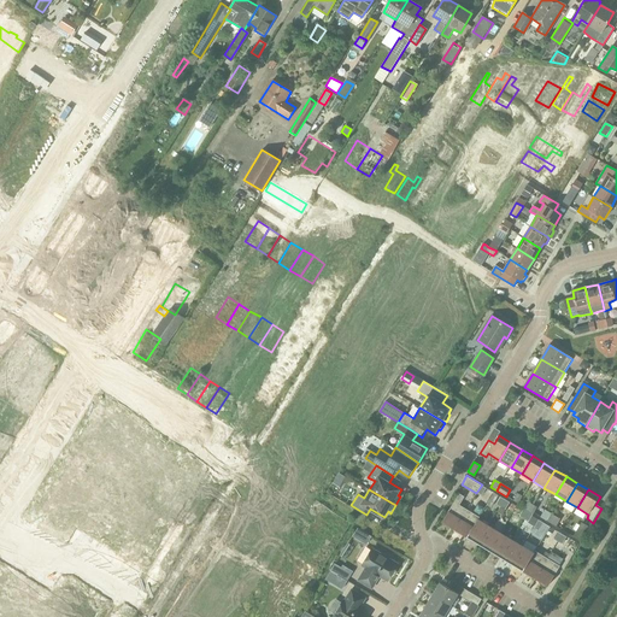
[(494,493),(487,505),(492,507),(499,495),(494,493)]
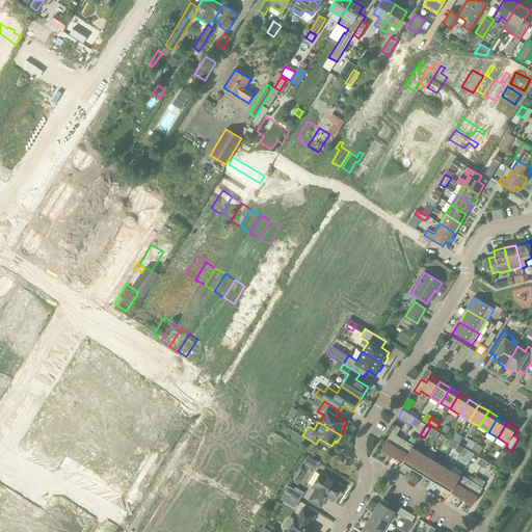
[(391,456),(402,440),(397,436),(401,429),(396,426),(381,451),(391,456)]
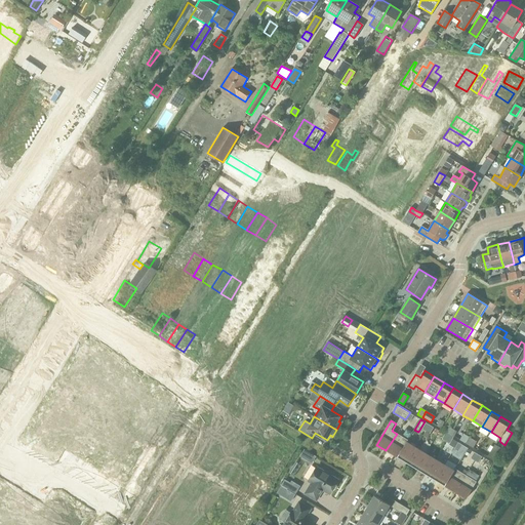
[(212,426),(202,441),(211,447),(220,433),(212,426)]
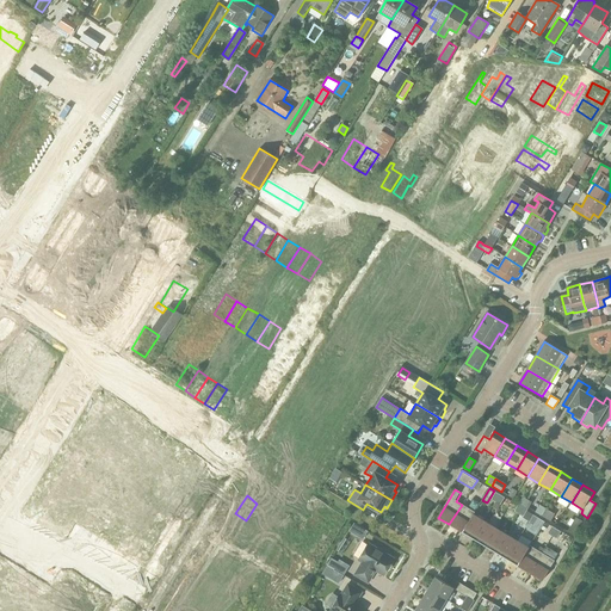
[(261,505),(251,523),(260,529),(271,512),(261,505)]
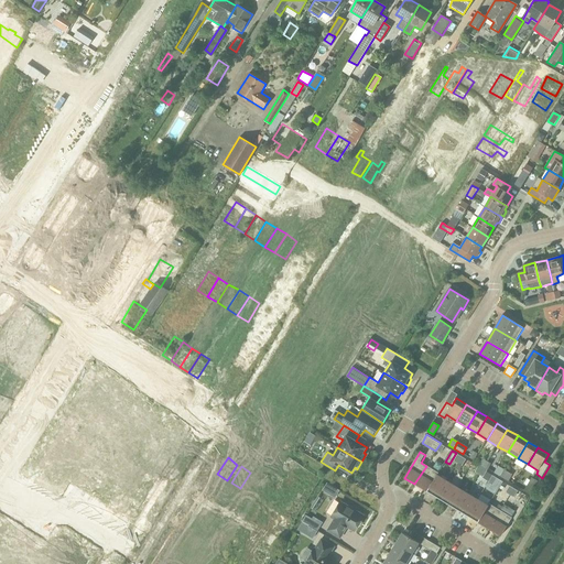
[(425,490),(436,472),(426,466),(414,484),(425,490)]
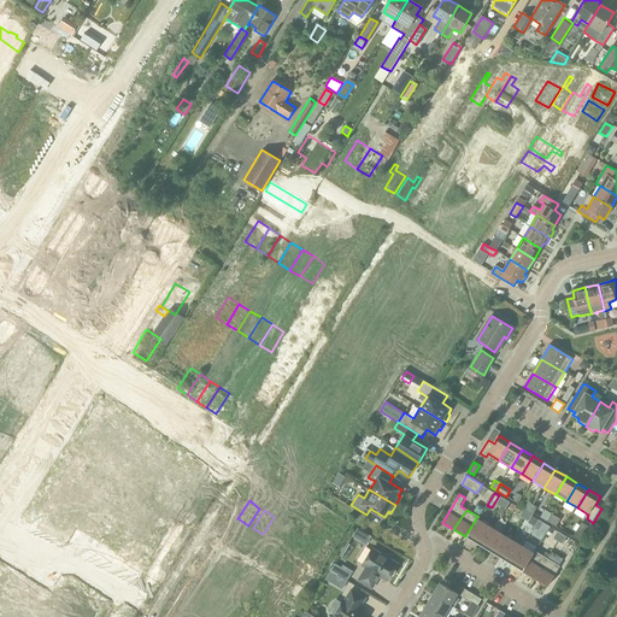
[(477,545),(488,527),(479,521),(481,518),(477,516),(465,536),(477,545)]
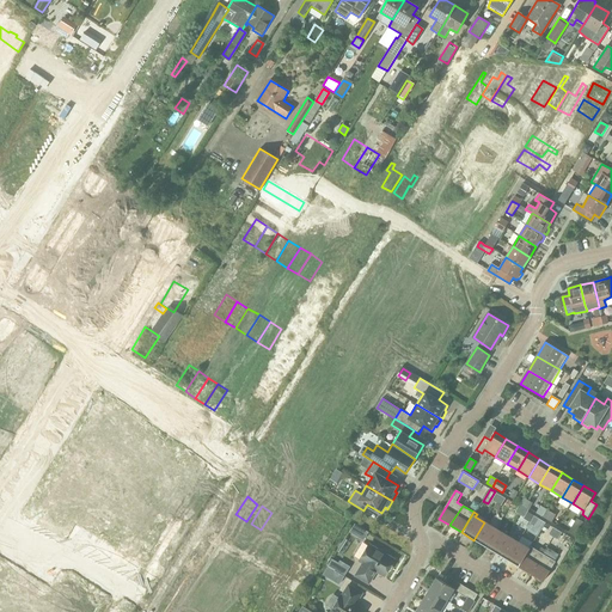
[(276,516),(265,532),(275,538),(286,522),(276,516)]
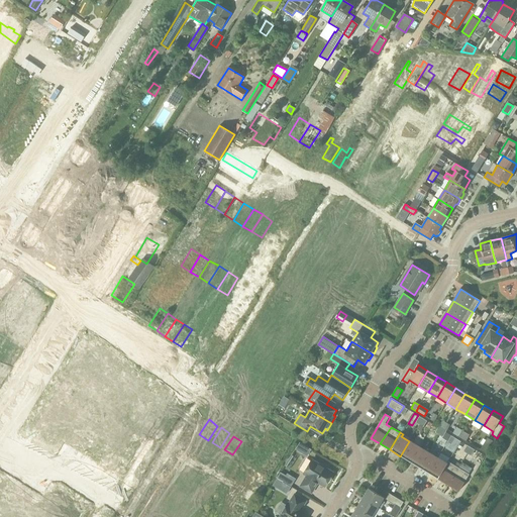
[(456,439),(452,445),(456,448),(460,442),(461,441),(456,439)]
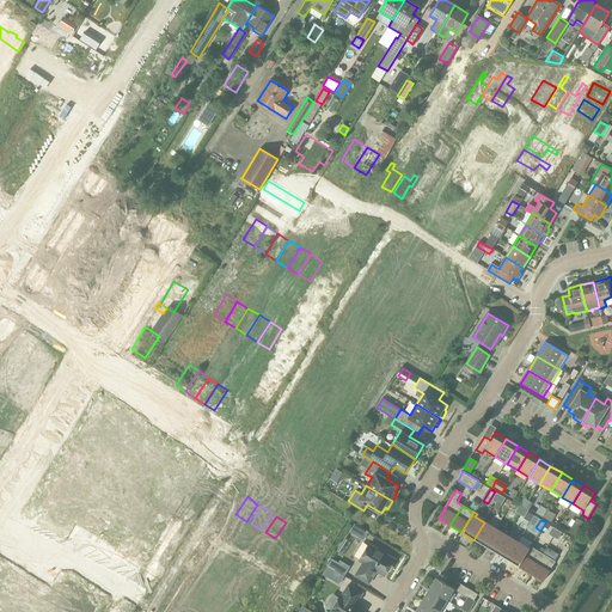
[(485,546),(496,528),(484,522),(473,540),(485,546)]
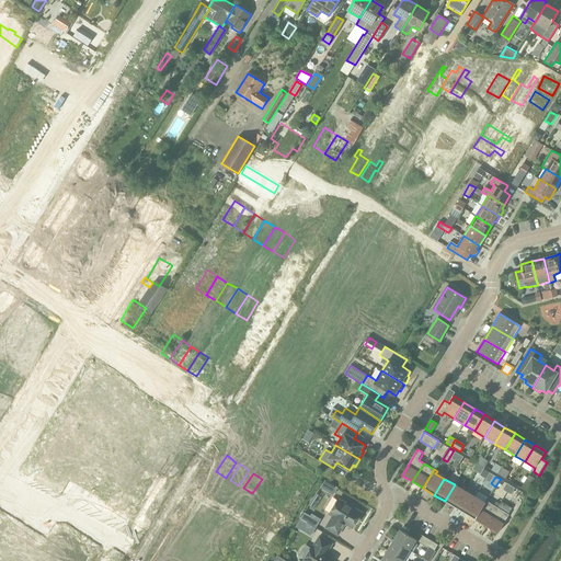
[(266,481),(258,495),(267,503),(276,488),(266,481)]
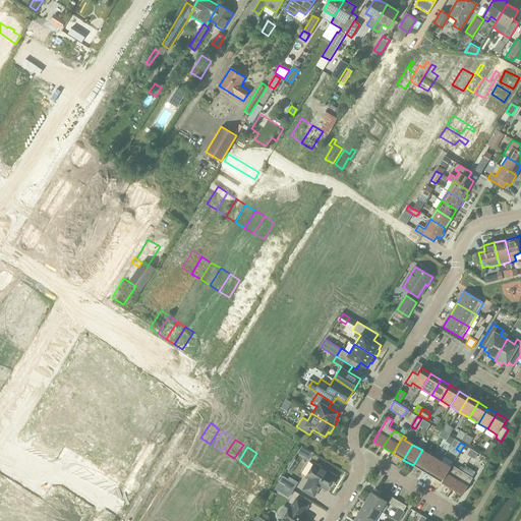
[(422,471),(431,456),(422,450),(413,465),(422,471)]
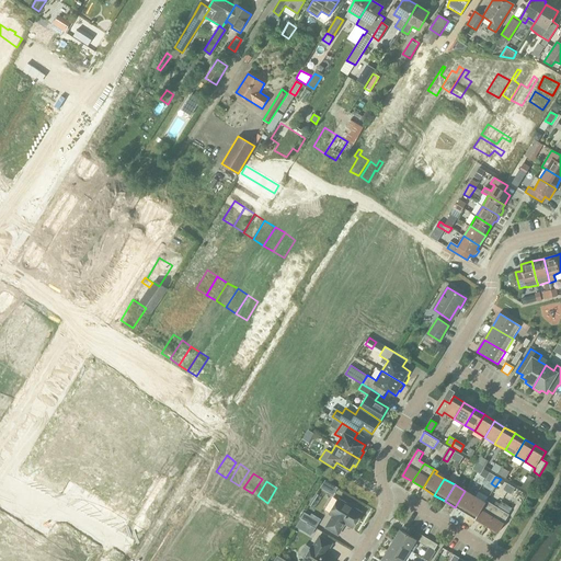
[(465,513),(474,496),(465,491),(455,507),(465,513)]
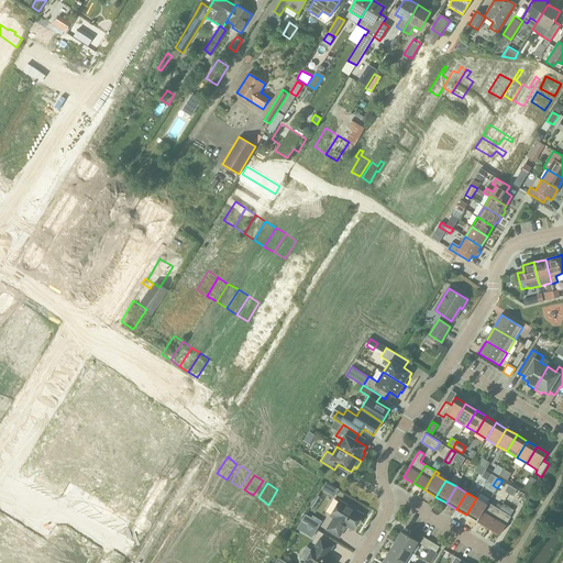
[(477,521),(487,505),(476,498),(466,515),(477,521)]
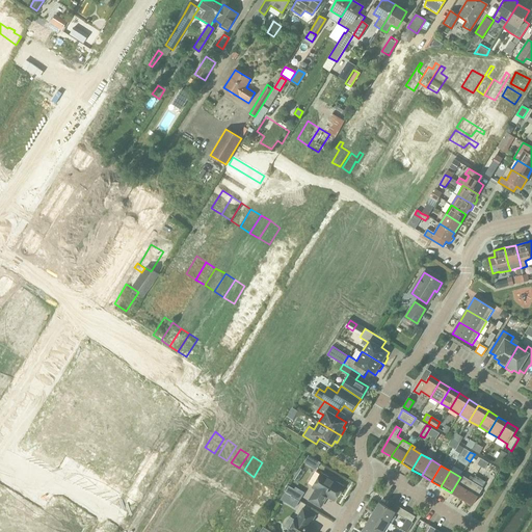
[(182,472),(175,481),(184,489),(191,480),(182,472)]
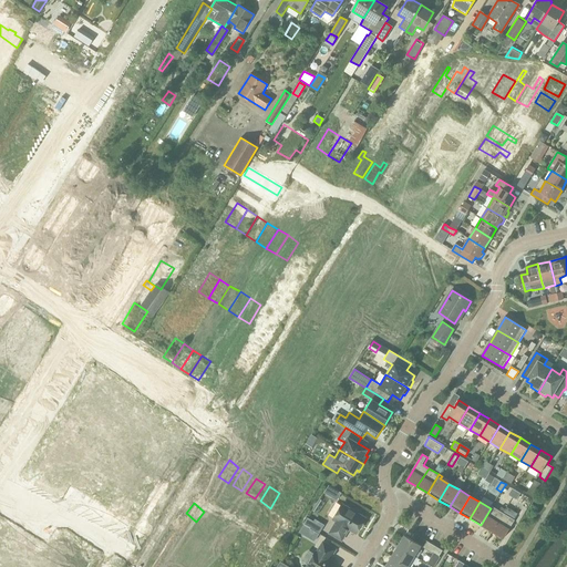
[(357,535),(367,519),(342,505),(333,521),(337,523),(330,534),(342,542),(349,531),(357,535)]
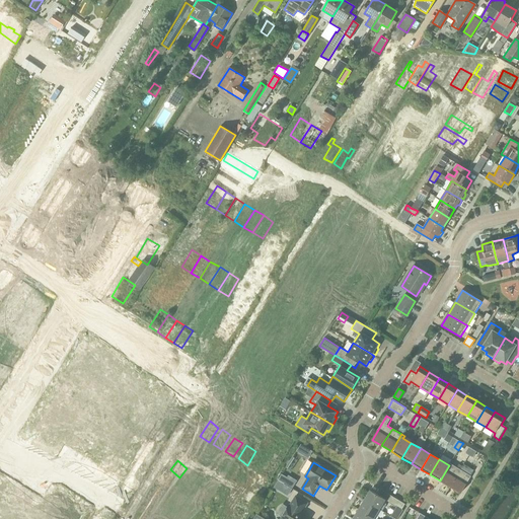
[(449,487),(459,469),(450,464),(449,465),(440,480),(449,487)]
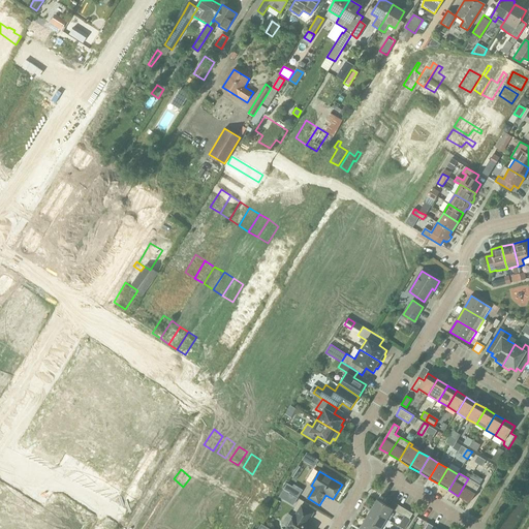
[(468,478),(458,496),(470,503),(480,487),(468,478)]
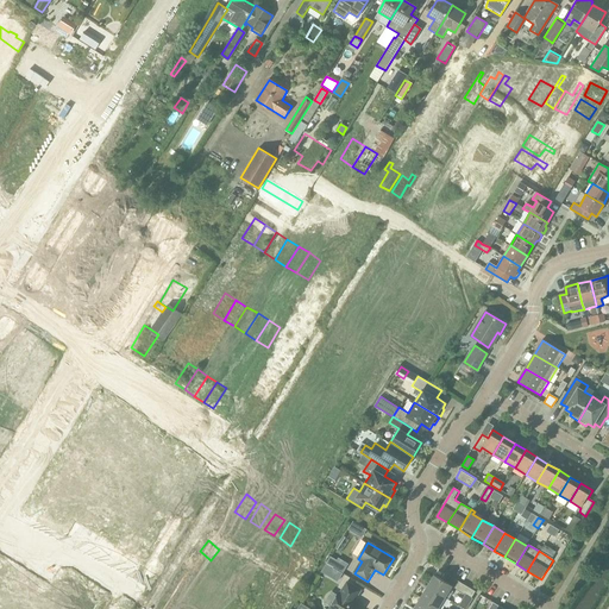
[(331,557),(326,563),(333,567),(338,560),(331,557)]
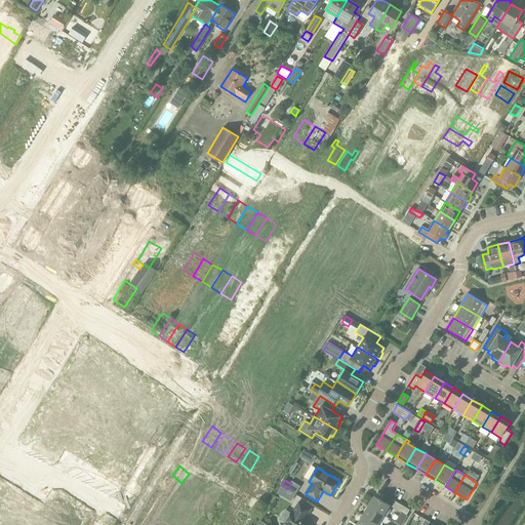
[(281,485),(278,491),(283,495),(287,489),(281,485)]
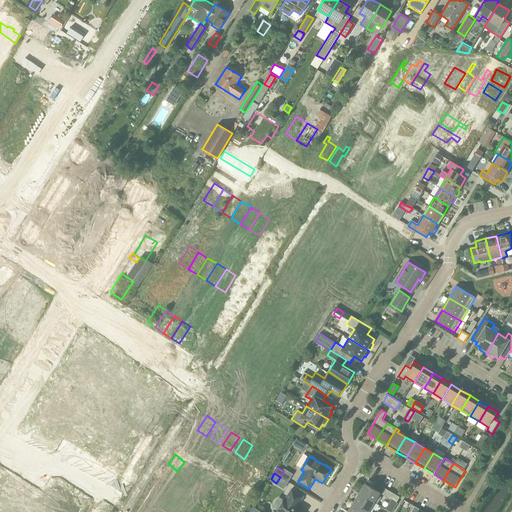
[(168,477),(161,491),(168,496),(177,483),(168,477)]
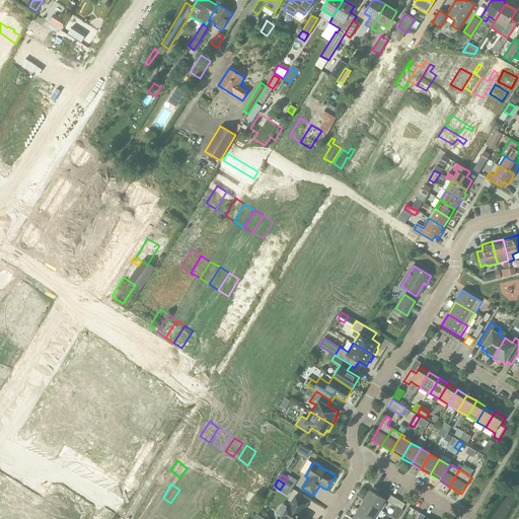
[(380,510),(386,500),(371,491),(365,501),(380,510)]
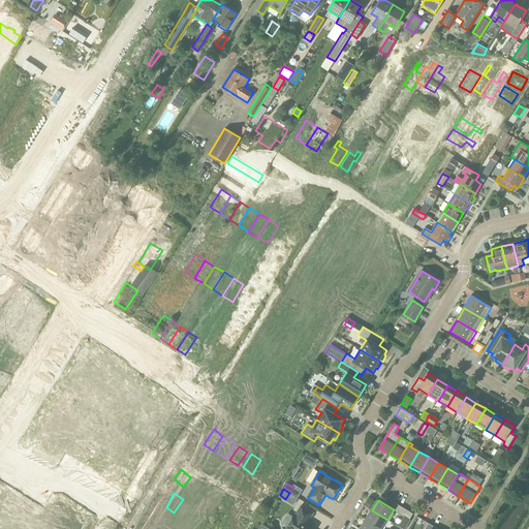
[(186,501),(178,515),(187,521),(196,506),(186,501)]
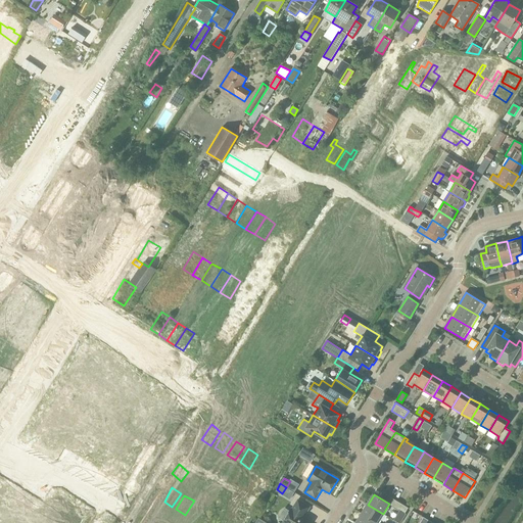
[(399,511),(406,514),(409,509),(394,500),(391,506),(390,506),(399,511)]
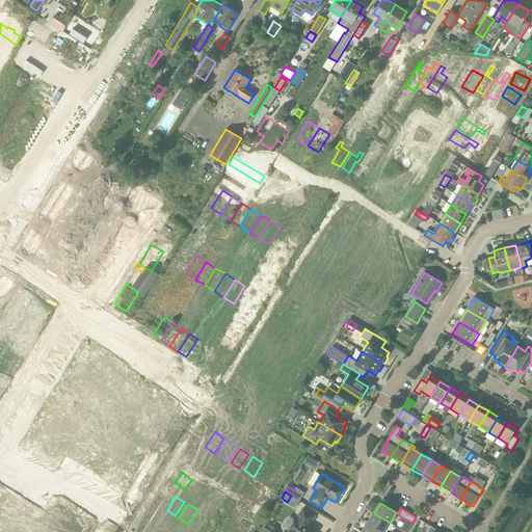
[(310,527),(316,516),(303,509),(297,520),(297,519),(288,531),(316,531),(317,531),(310,527)]
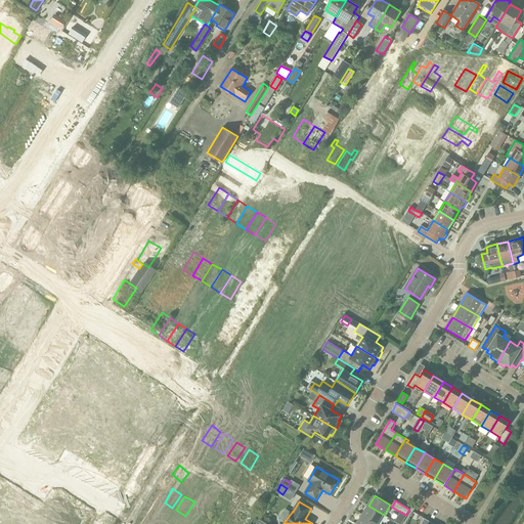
[(200,504),(188,519),(194,523),(199,523),(209,510),(200,504)]
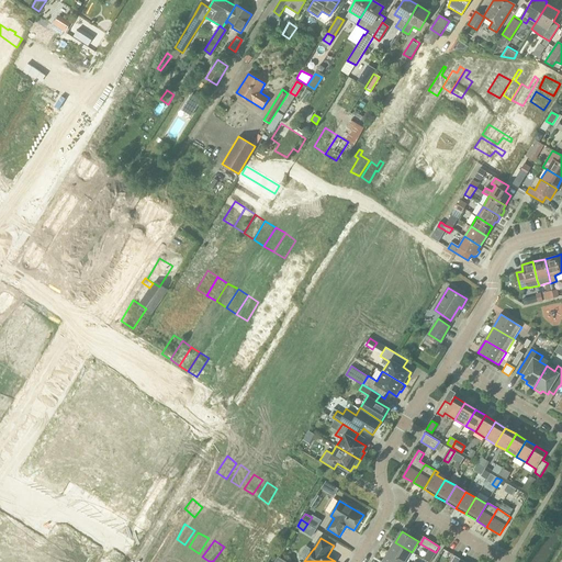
[(404,561),(405,561),(412,552),(395,542),(389,552),(404,561)]
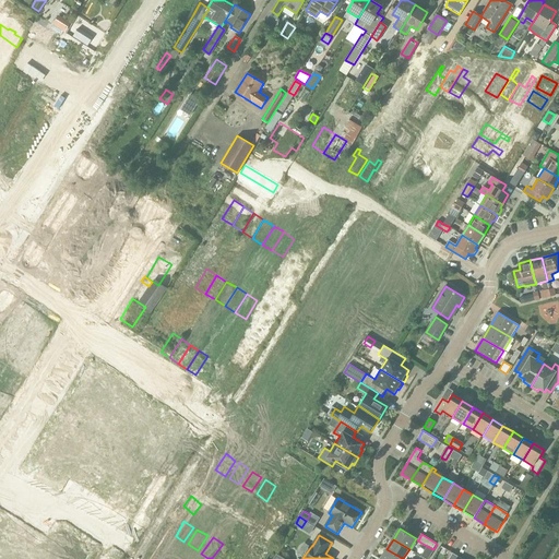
[(228,546),(219,558),(235,558),(239,552),(228,546)]
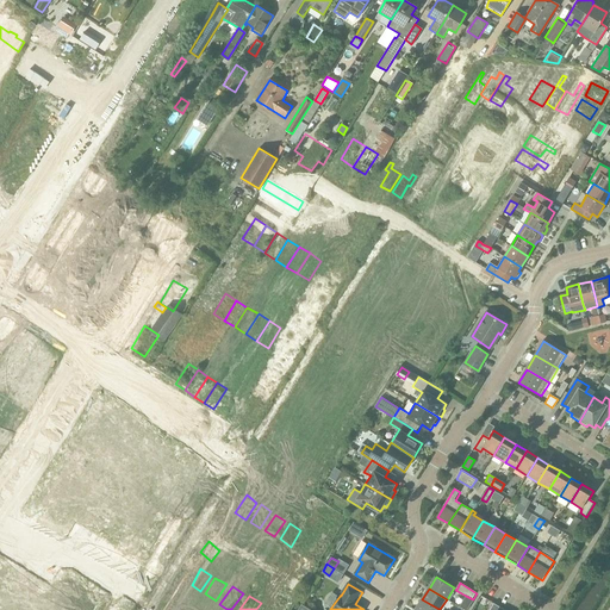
[(439,609),(422,599),(415,609),(439,609)]
